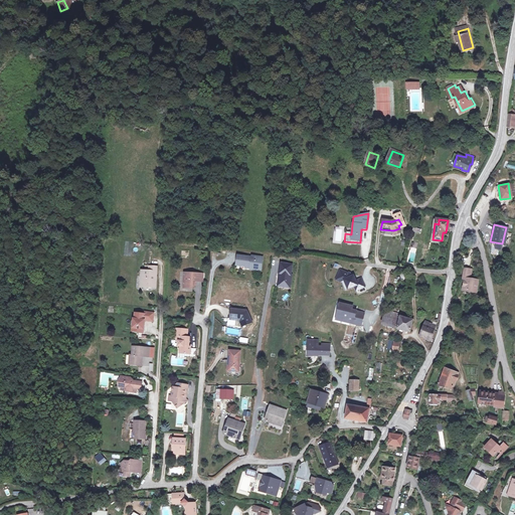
[(253,258),(241,255),(240,265),(246,266),(246,268),(251,268),(251,269),(262,271),(264,258),(254,256),(253,258)]
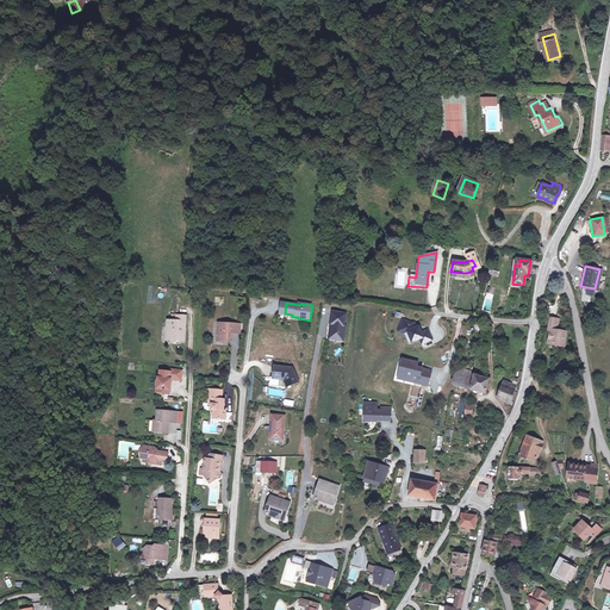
[(347,313),(334,311),(330,335),(337,336),(337,337),(344,338),(347,325),(346,325),(347,313)]
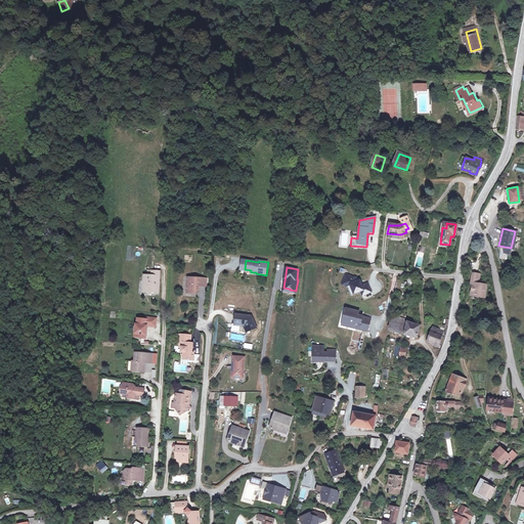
[(156,285),(159,285),(160,271),(154,270),(153,269),(147,269),(146,274),(144,274),(143,286),(145,286),(145,292),(156,292),(156,285)]
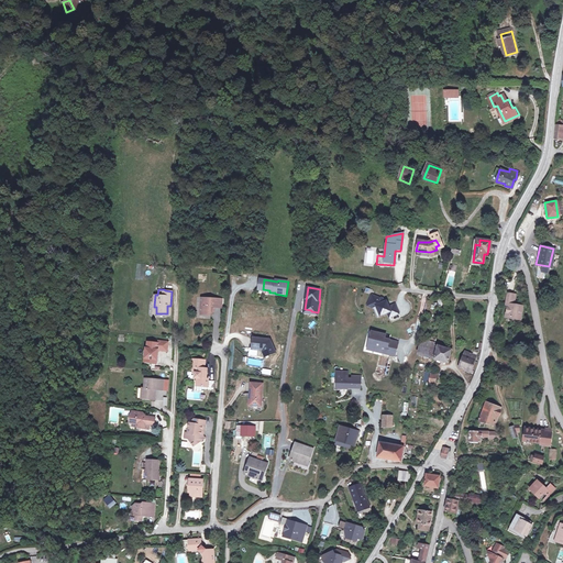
[(515,295),(508,294),(507,306),(508,306),(507,316),(516,317),(516,319),(521,320),(522,310),(520,309),(520,306),(514,305),(515,295)]
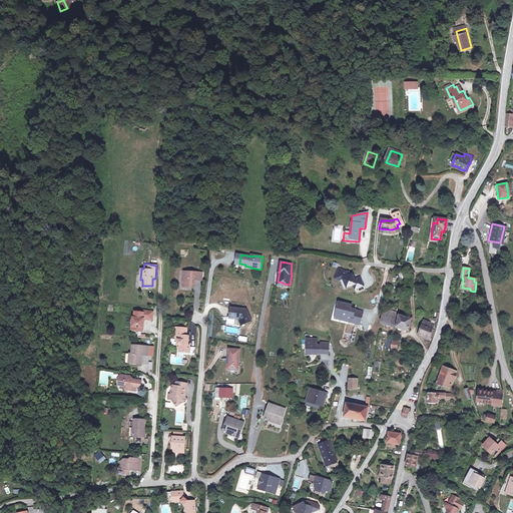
[(353,286),(355,290),(364,286),(359,278),(354,280),(352,276),(350,277),(348,272),(346,273),(339,270),(336,277),(342,280),(347,289),(353,286)]
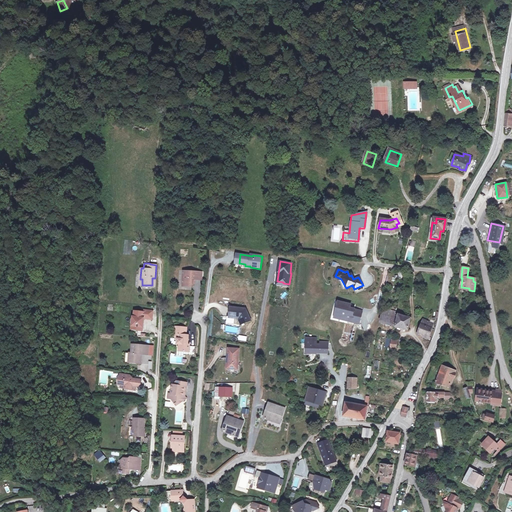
[(182,283),(183,283),(188,284),(187,286),(193,286),(193,278),(201,279),(202,272),(183,270),(182,283)]
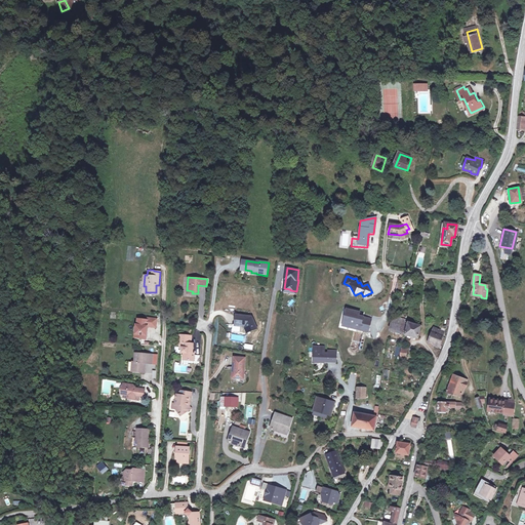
[(344,283),(342,286),(348,288),(352,296),(355,295),(350,286),(344,283)]
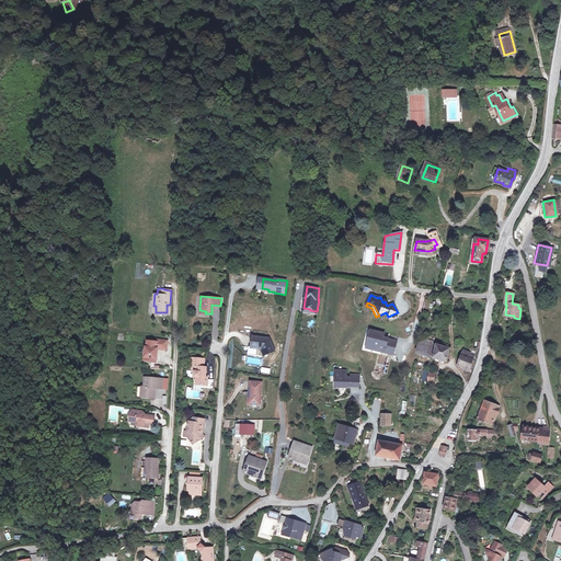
[(385,334),(371,332),(370,338),(373,339),(370,346),(377,347),(376,351),(395,355),(397,341),(384,339),(385,334)]
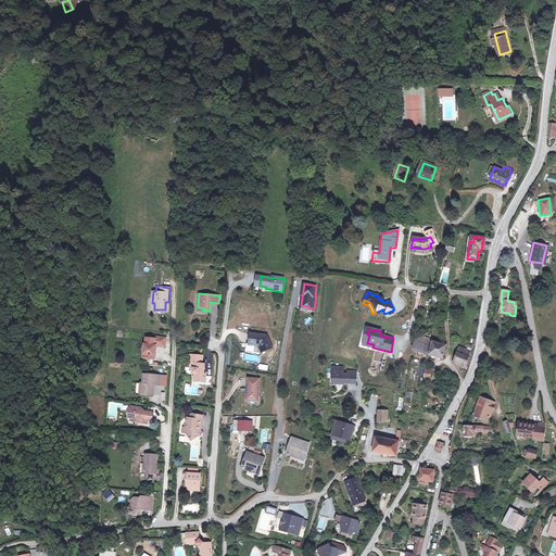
[(267,336),(250,333),(249,344),(260,345),(263,352),(273,348),(267,336)]
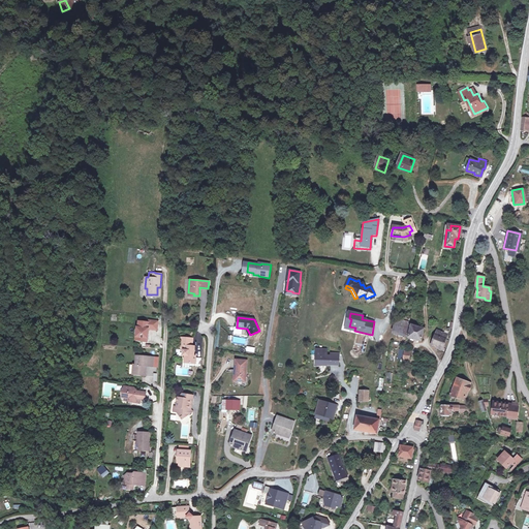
[(351,319),(349,318),(347,330),(354,331),(355,328),(349,327),(351,319)]
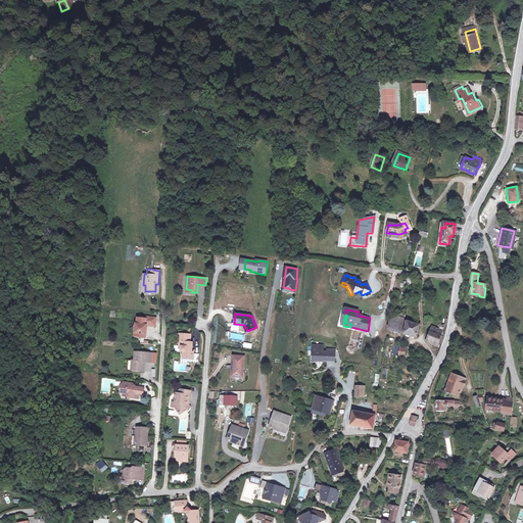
[(146,318),(136,317),(136,323),(135,323),(134,335),(140,335),(141,332),(145,333),(146,324),(154,325),(155,317),(146,316),(146,318)]
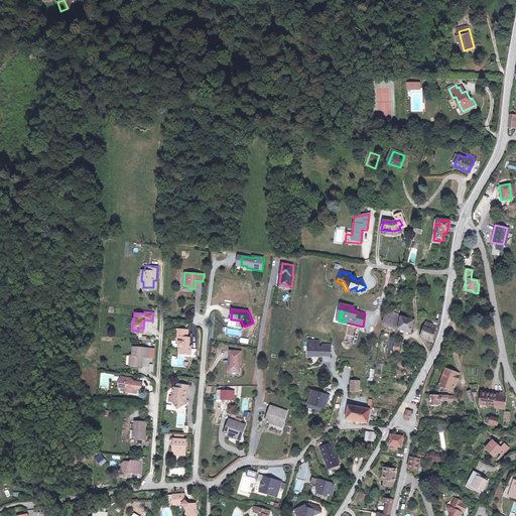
[(382,324),(386,325),(410,332),(414,320),(387,312),(386,311),(382,324)]
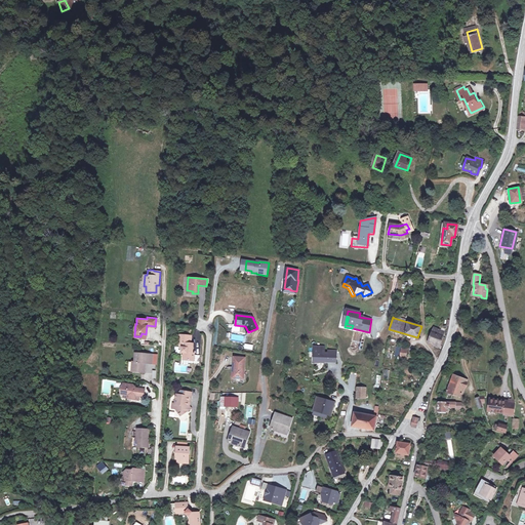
[(441,332),(430,328),(426,341),(437,345),(441,332)]
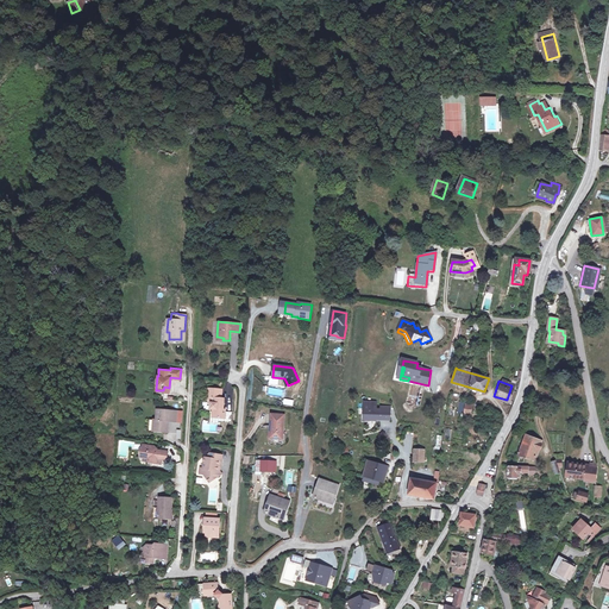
[(213,405),(211,405),(211,410),(213,412),(212,418),(225,419),(225,409),(224,409),(224,399),(221,399),(223,390),(209,389),(208,397),(211,397),(214,399),(213,405)]
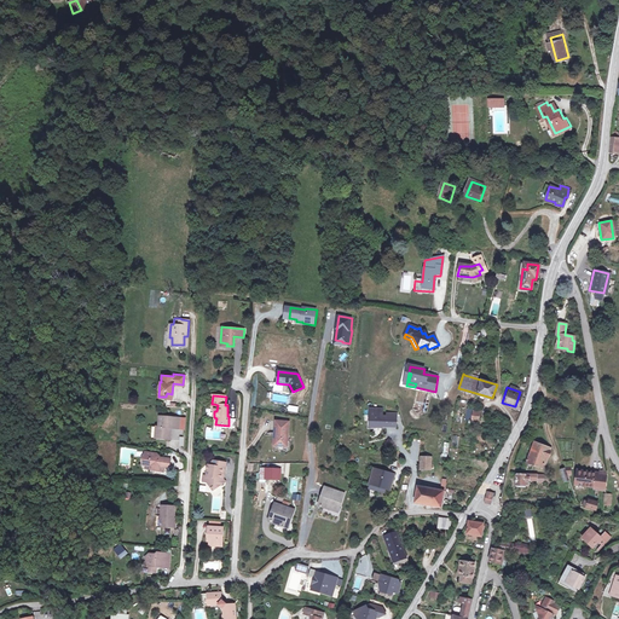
[(480,410),(472,408),(469,421),(478,422),(480,410)]
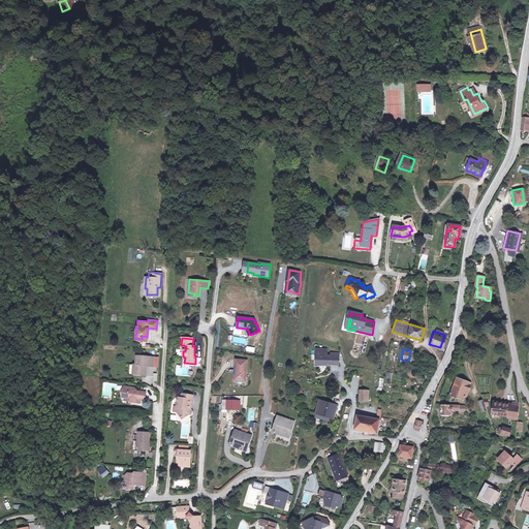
[(317,365),(329,365),(329,363),(332,363),(332,364),(340,364),(341,353),(333,353),(332,355),(329,355),(329,349),(317,349),(317,365)]
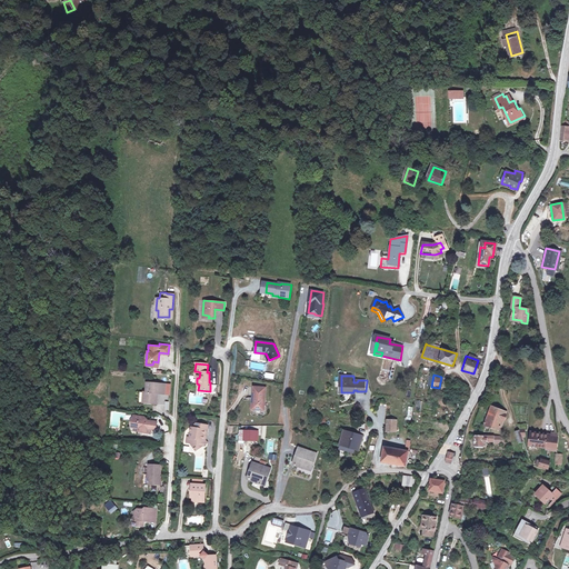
[(147,392),(145,392),(143,399),(147,399),(147,403),(157,405),(158,393),(166,395),(166,385),(148,383),(147,392)]
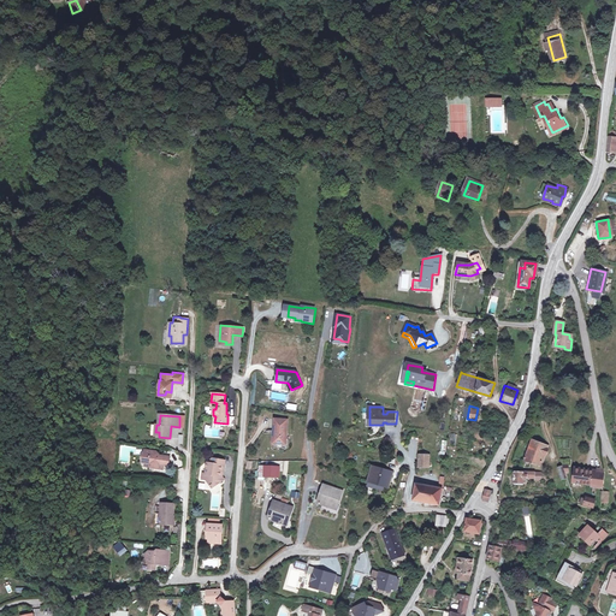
[(286,420),(273,419),(273,431),(274,431),(273,443),(285,444),(286,420)]
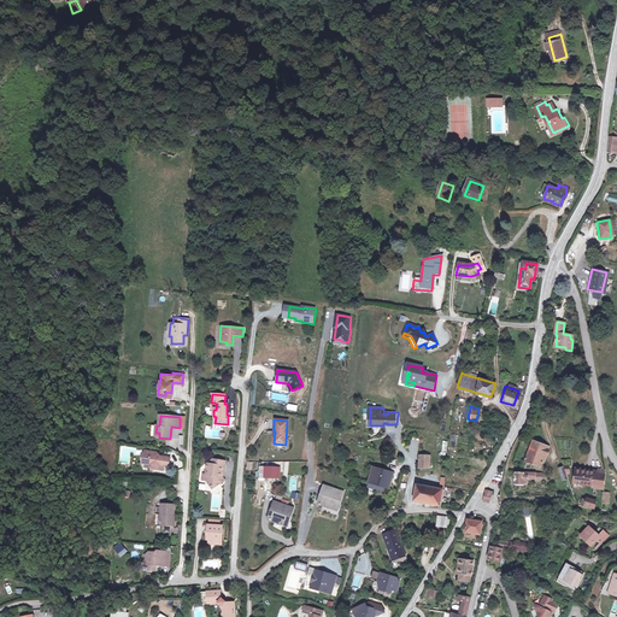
[(526,458),(540,464),(546,448),(532,442),(526,458)]
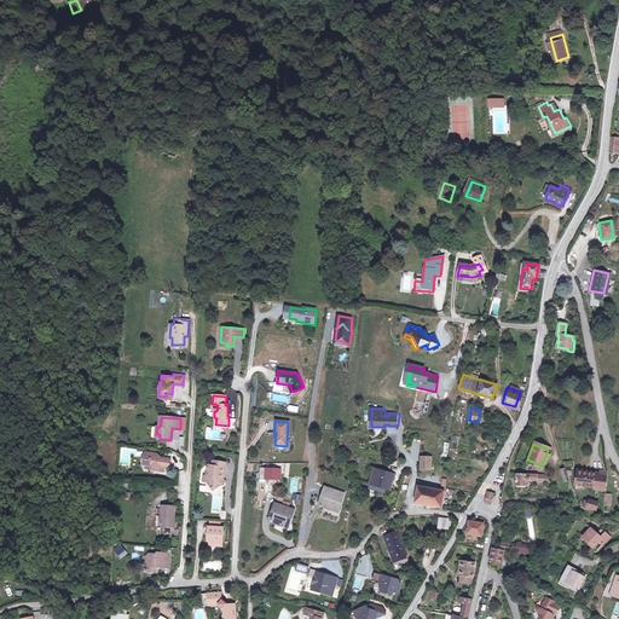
[(157,453),(145,452),(144,464),(151,466),(155,467),(155,469),(162,470),(163,466),(169,467),(171,458),(156,456),(157,453)]
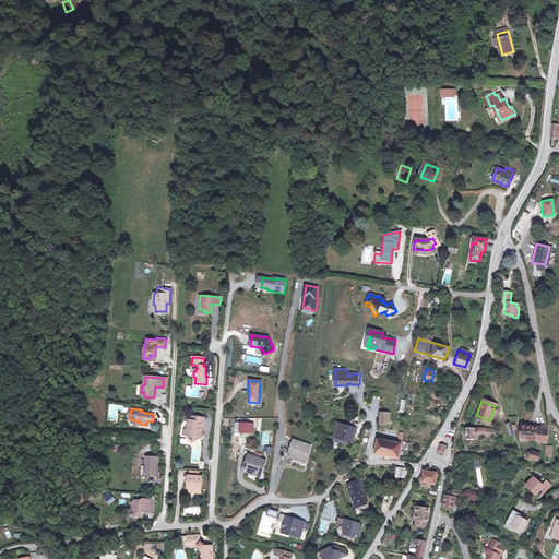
[(392,413),(382,412),(382,424),(390,425),(392,413)]
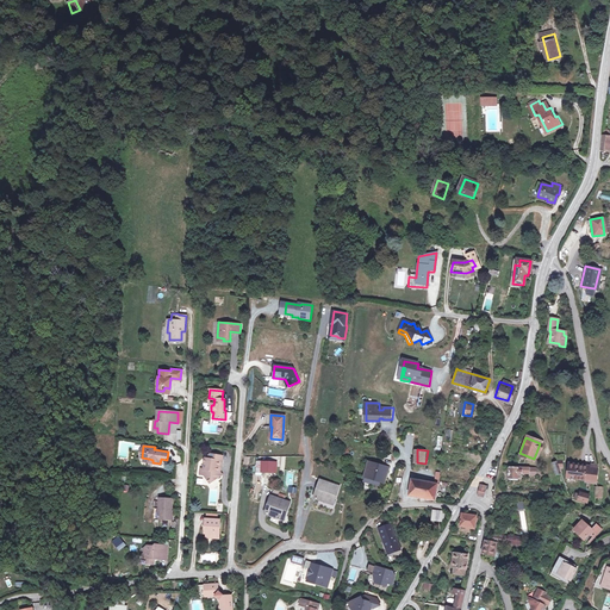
[(209,484),(218,475),(213,471),(215,466),(219,466),(222,456),(212,454),(211,460),(203,459),(200,475),(203,475),(209,484)]
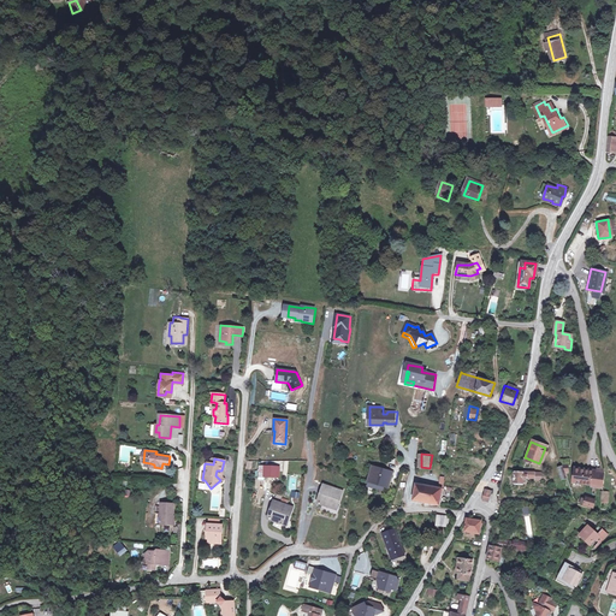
[(394,471),(374,466),(371,481),(369,485),(385,490),(386,486),(390,486),(394,471)]
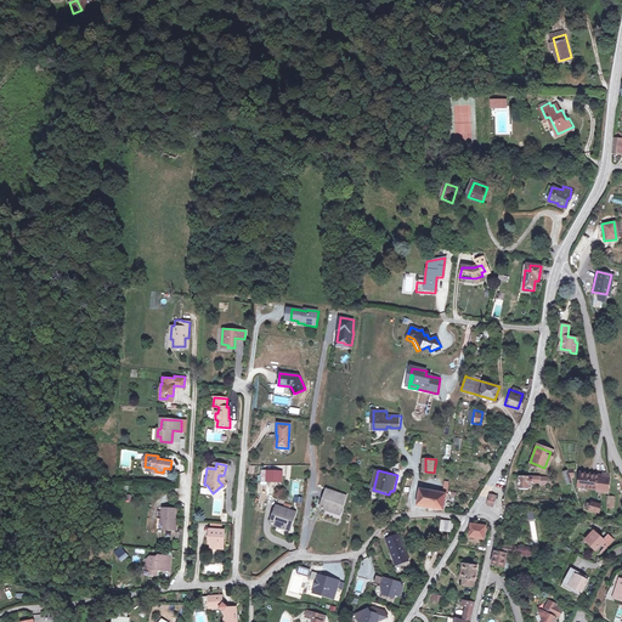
[(278,471),(265,471),(264,481),(278,481),(278,471)]
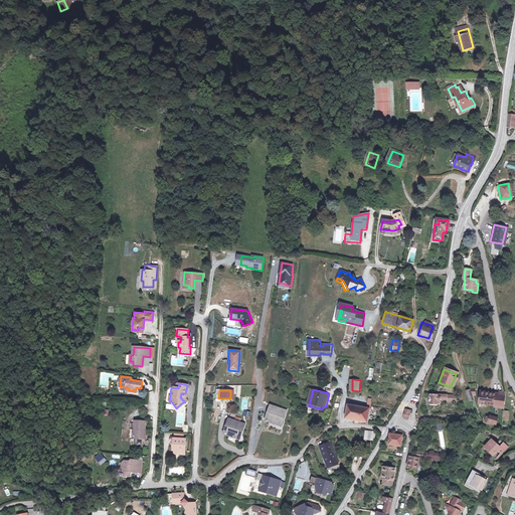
[(503,406),(504,395),(503,392),(498,392),(498,394),(479,392),(478,404),(481,404),(481,405),(482,406),(483,406),(484,406),(485,404),(503,406)]
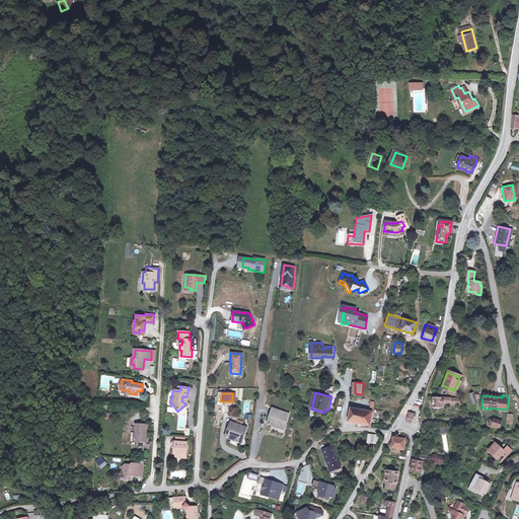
[(443,402),(444,401),(443,400),(441,399),(441,396),(432,396),(432,409),(440,409),(441,403),(443,402)]
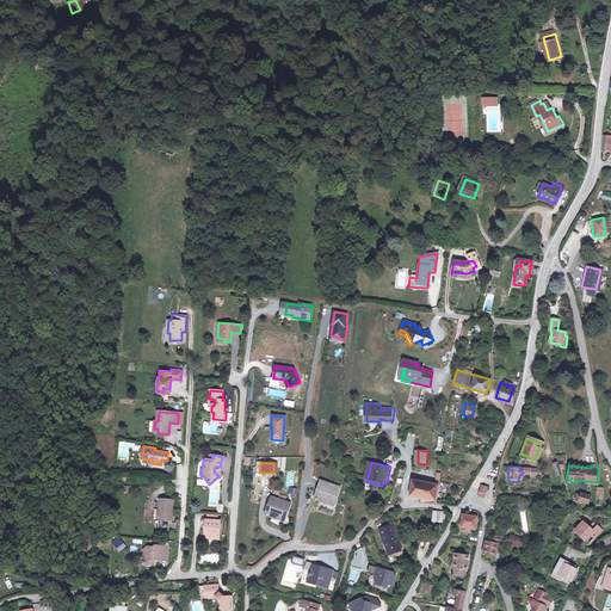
[(437,500),(442,477),(437,476),(434,482),(415,479),(412,494),(437,500)]
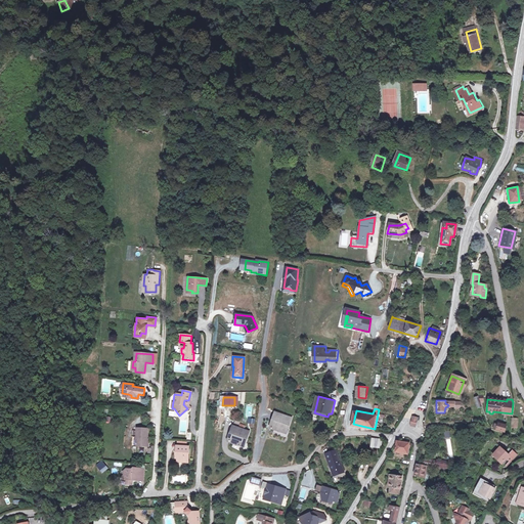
[(290,429),(293,419),(280,415),(277,422),(275,422),(273,429),(287,434),(289,429),(290,429)]
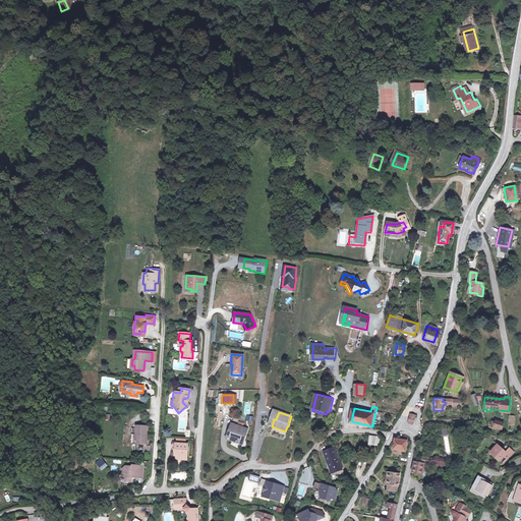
[(238,444),(239,439),(241,440),(245,428),(240,427),(235,425),(234,425),(236,420),(231,418),(229,423),(232,424),(229,431),(228,431),(225,439),(238,444)]
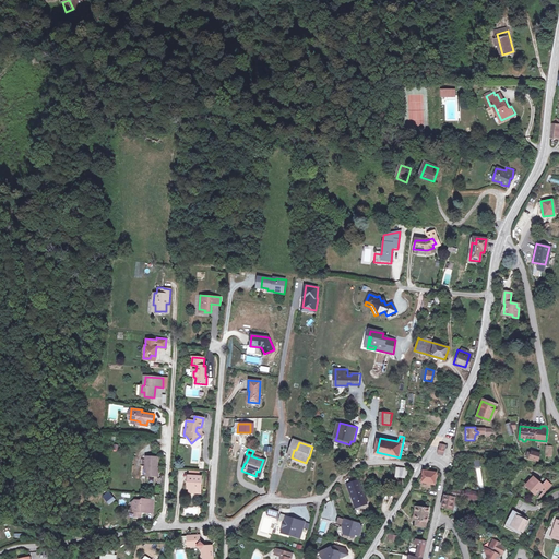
[(144,466),(143,476),(155,477),(155,468),(156,459),(145,458),(144,461),(144,466)]
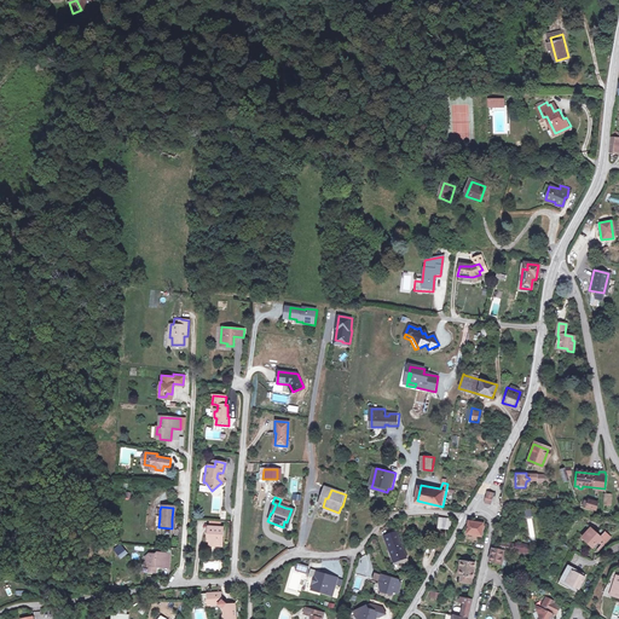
[(468,536),(480,537),(482,525),(469,524),(468,536)]
